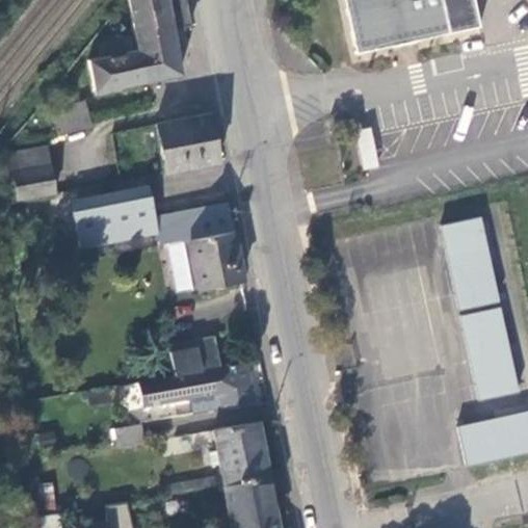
[(128,0),(135,32),(144,79),(184,71),(174,26),(194,21),(190,0),(128,0)]
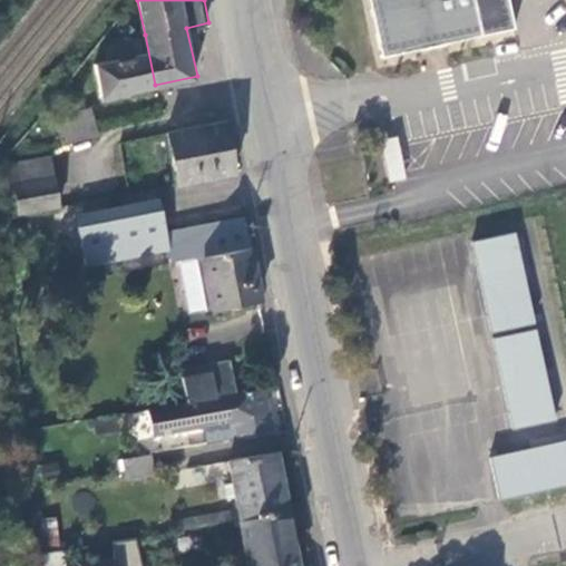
[(373,0),(384,59),(513,30),(505,0),(373,0)]
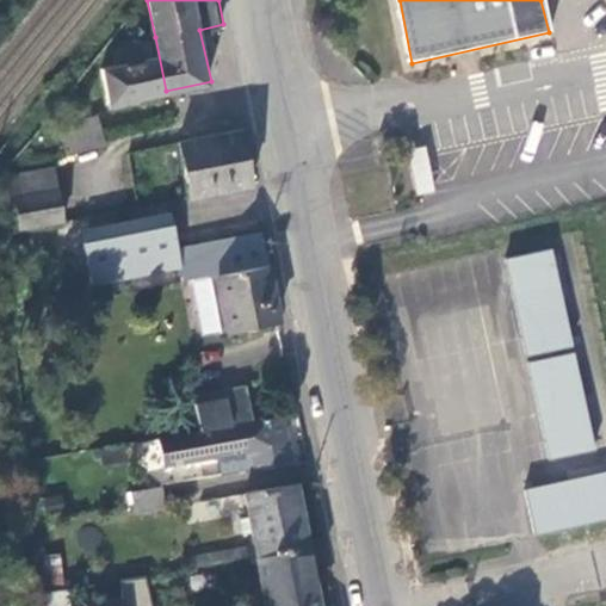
[(166,91),(155,37),(117,47),(119,60),(105,63),(113,100),(166,91)]
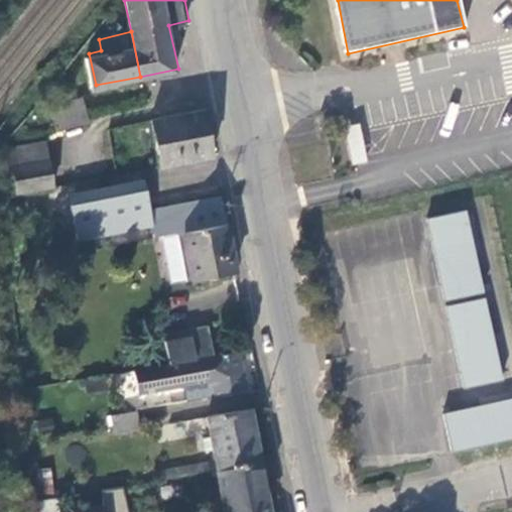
[(60,115),(89,109),(86,97),(58,102),(60,115)]
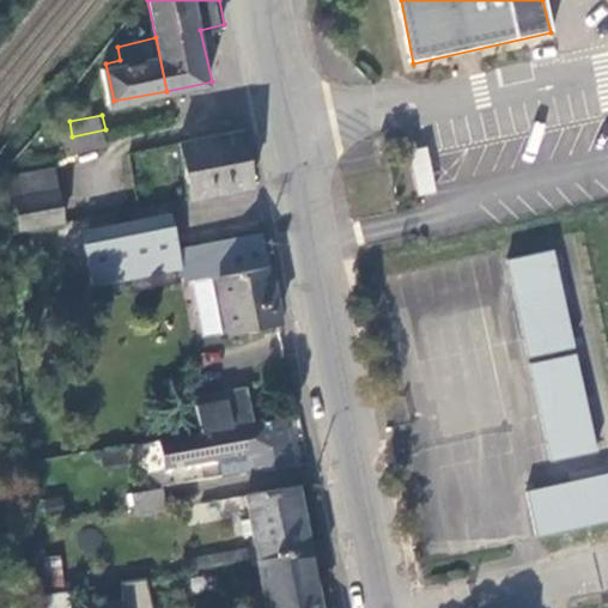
[(132,126),(133,140),(186,132),(182,115),(170,119),(132,126)]
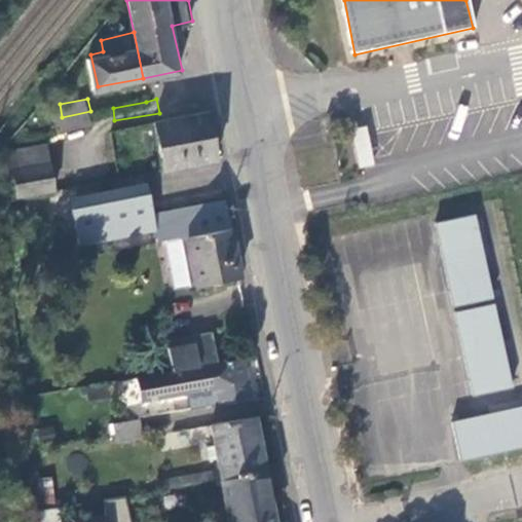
[(171,166),(222,159),(213,110),(161,119),(158,120),(171,166)]
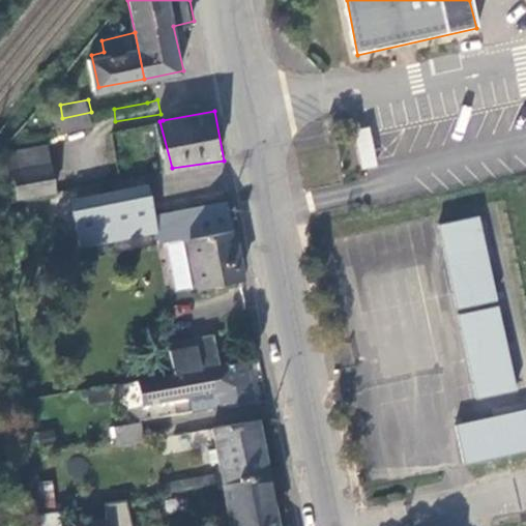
[(56,119),(58,125),(60,130),(93,123),(91,112),(62,118),(56,119)]
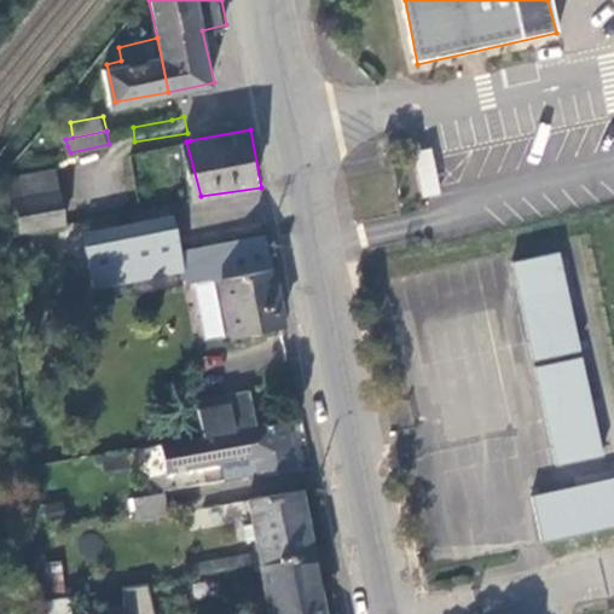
[(19,210),(25,229),(67,221),(56,169),(15,174),(19,210)]
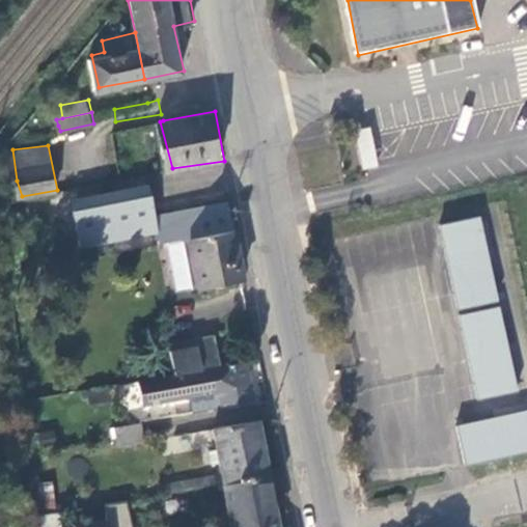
[(7,183),(17,181),(12,149),(1,153),(7,183)]
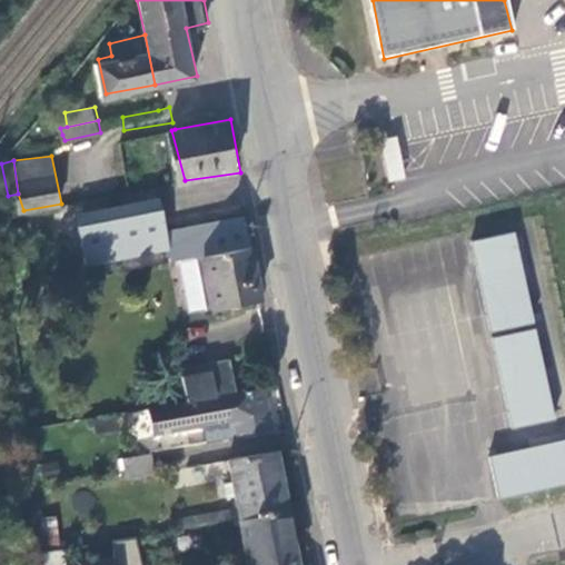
[(170,247),(174,263),(182,261),(202,258),(255,248),(250,220),(192,235),(190,226),(167,230),(164,208),(81,225),(89,263),(170,247)]
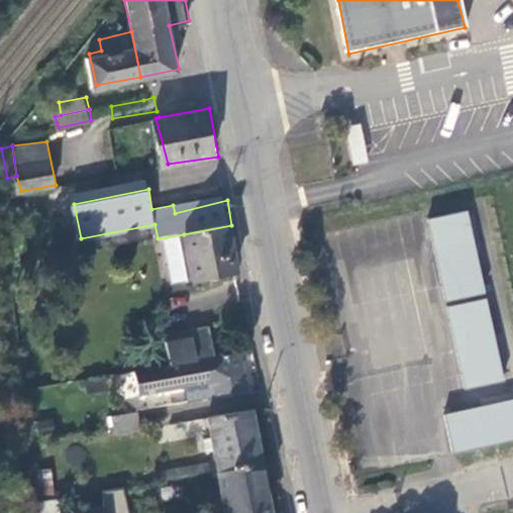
[(467,211),(427,219),(445,302),(485,293),(467,211)]
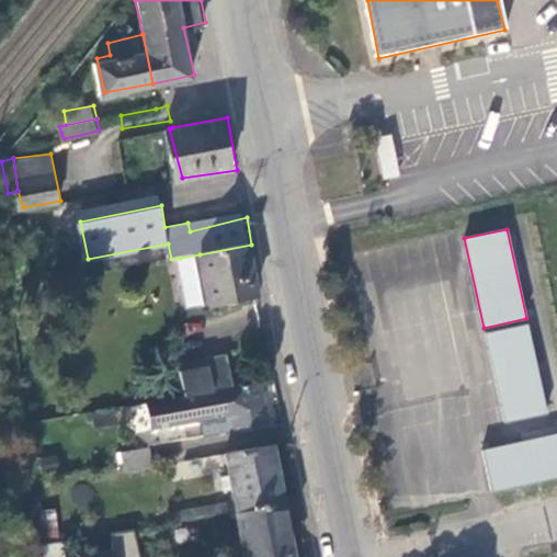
[(200,254),(180,258),(190,300),(209,297),(211,303),(261,295),(251,245),(200,254)]
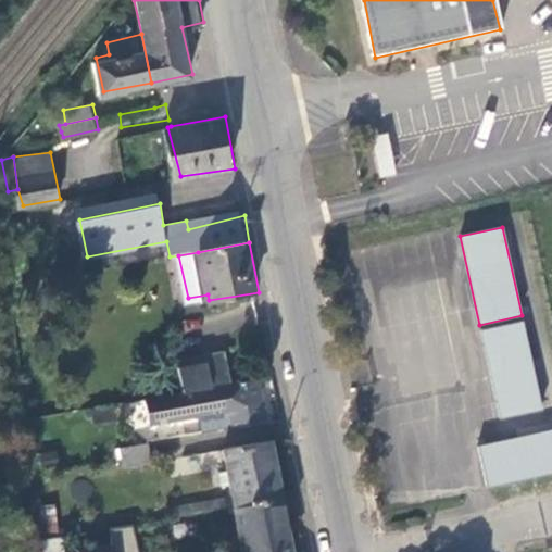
[(523,321),(480,330),(500,419),(542,410),(523,321)]
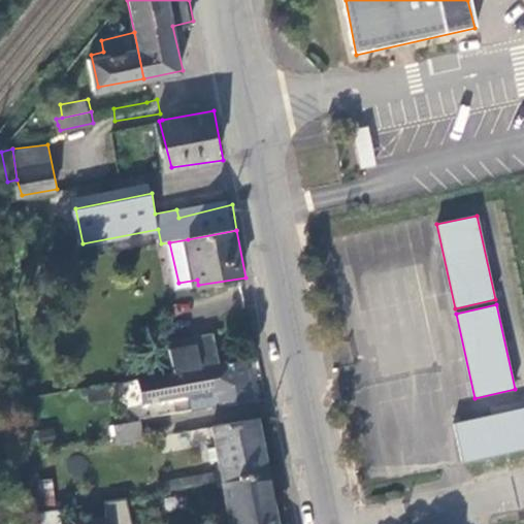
[(171,340),(176,369),(226,362),(218,332),(171,340)]
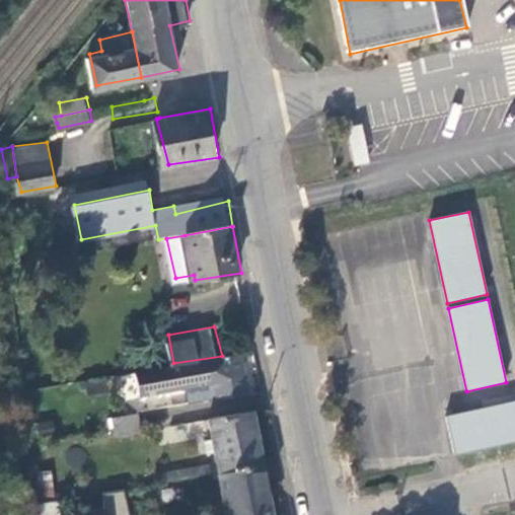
[(173,363),(142,369),(137,369),(141,392),(147,391),(190,383),(193,400),(223,395),(252,390),(244,352),(222,356),(173,363)]
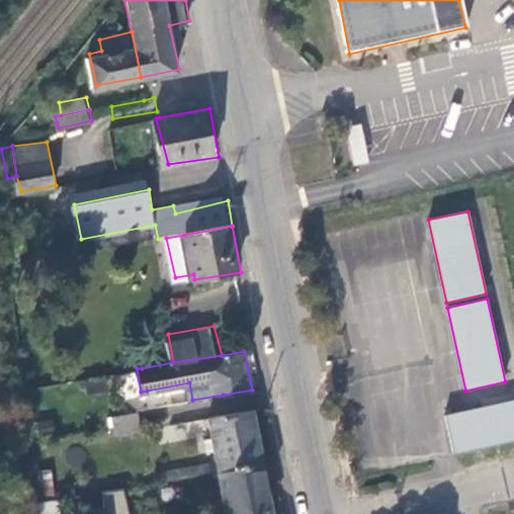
[(513,401),(445,416),(454,454),(513,441),(513,401)]
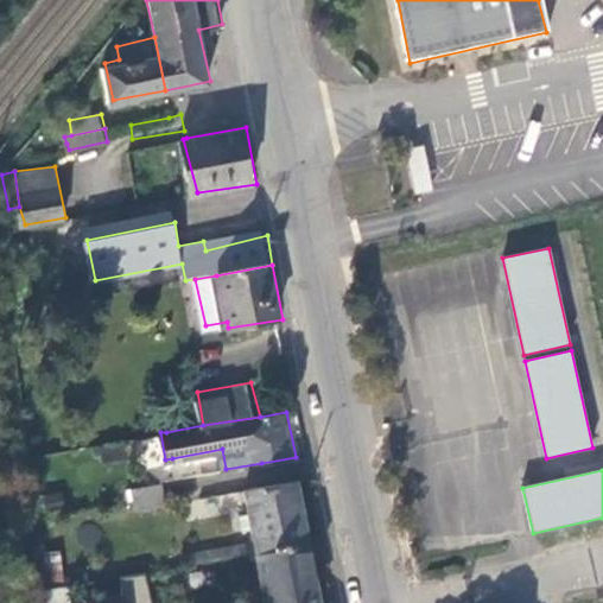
[(164,480),(134,483),(139,506),(169,500),(167,490),(164,480)]
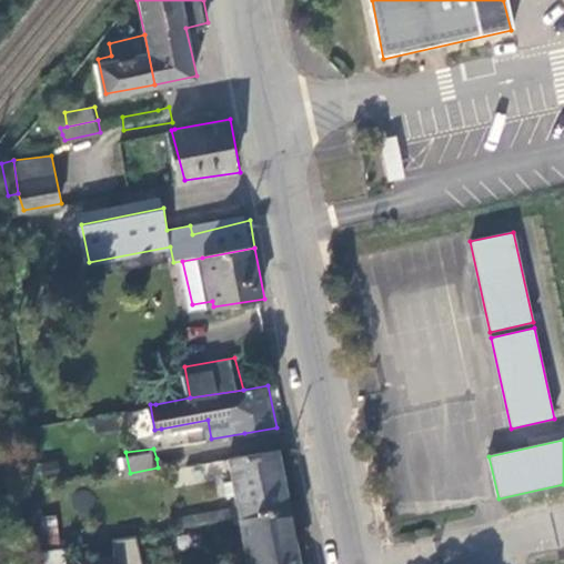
[(177,515),(178,526),(243,516),(291,509),(281,449),(233,457),(235,474),(231,477),(232,494),(238,494),(241,505),(177,515)]
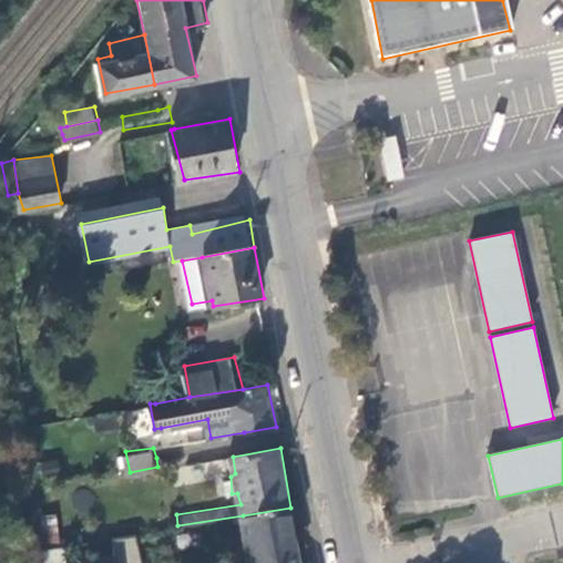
[(300,562),(290,508),(243,515),(253,562),(300,562)]
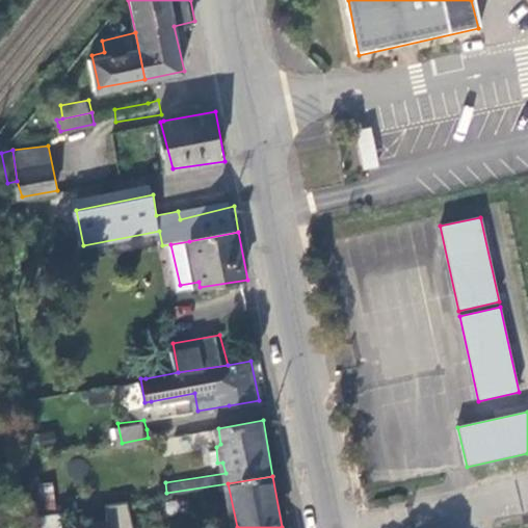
[(63,527),(62,510),(41,515),(42,527),(137,527),(132,499),(106,503),(109,527),(63,527)]
